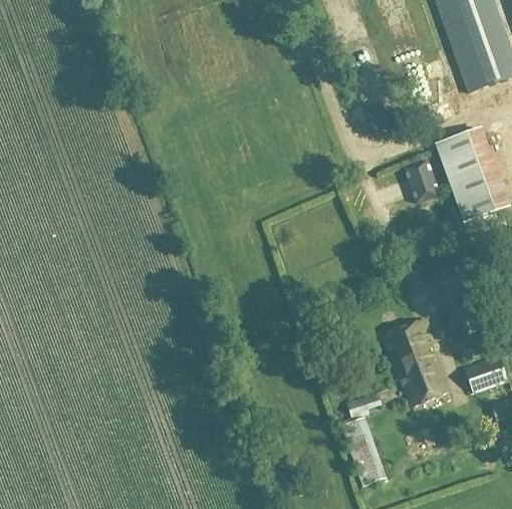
[(511,50),(494,0),(437,0),(469,91),(511,76),(511,50)]
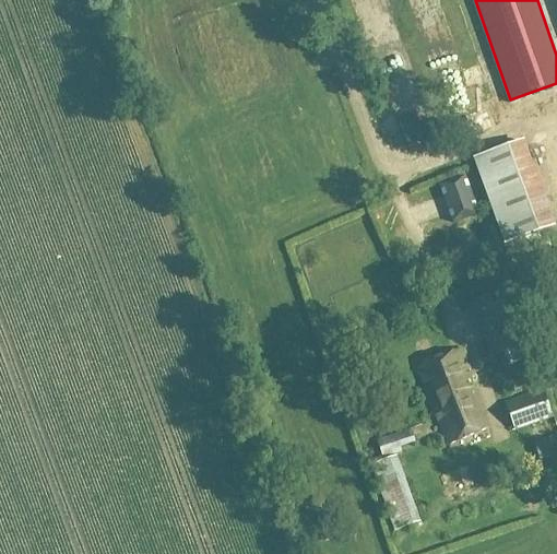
[(555,223),(523,137),(475,154),(507,240),(555,223)]
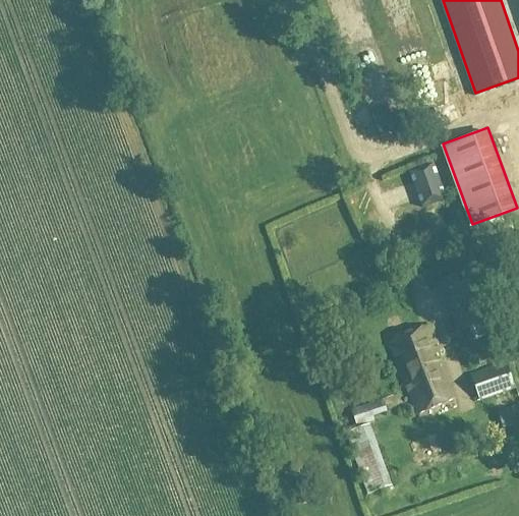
[(518,130),(508,134),(518,167),(518,130)]
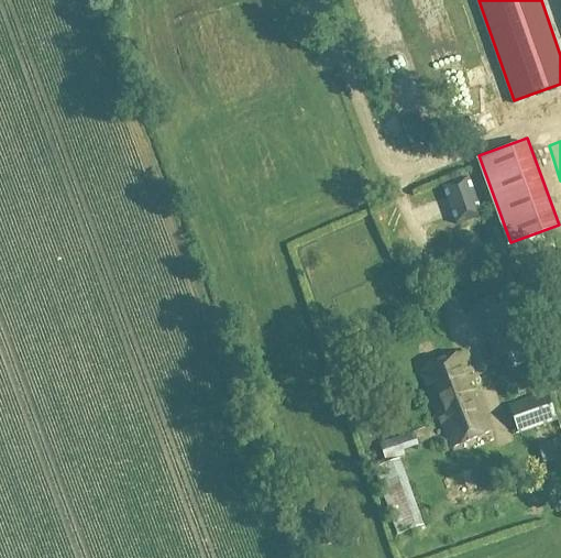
[(539,305),(559,295),(553,285),(534,295),(539,305)]
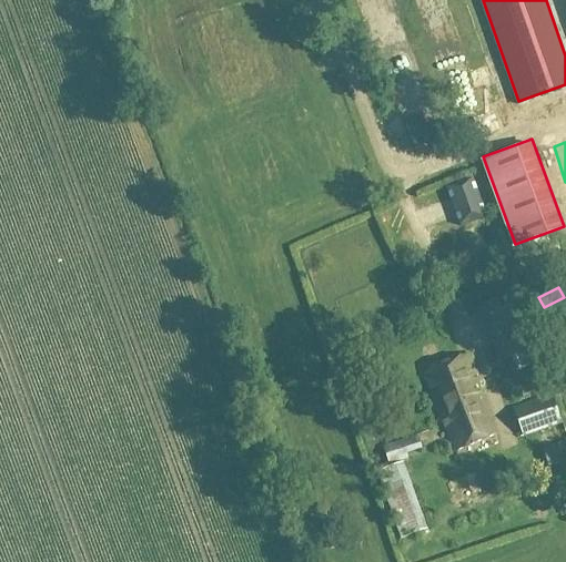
[(501,354),(534,341),(515,292),(482,305),(501,354)]
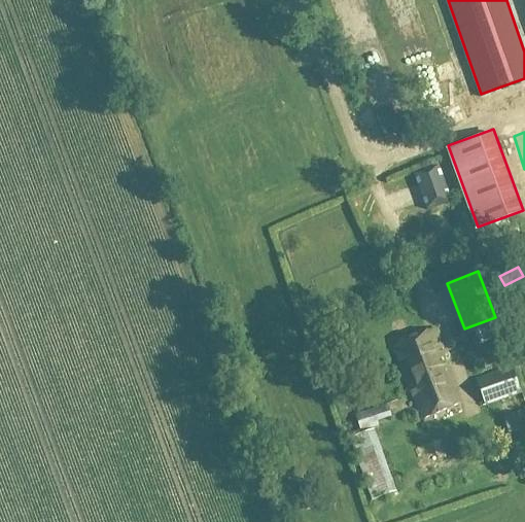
[(441,354),(448,352),(438,325),(395,342),(423,416),(459,402),(441,354)]
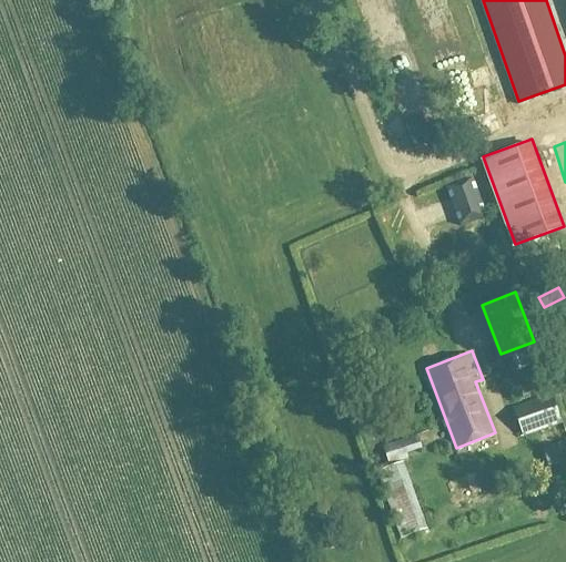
[(524,435),(563,420),(552,391),(514,406),(524,435)]
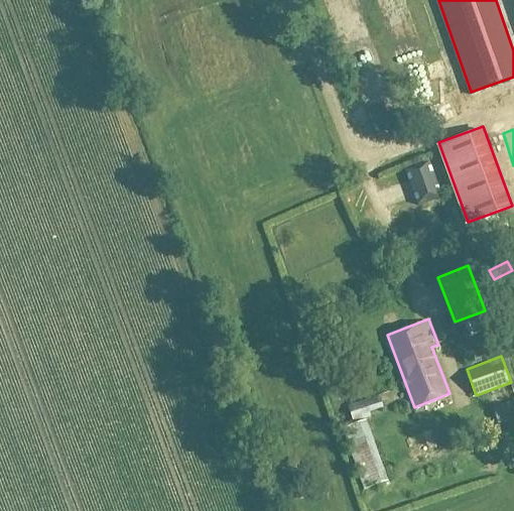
[(513,399),(495,404),(501,421),(513,416),(513,399)]
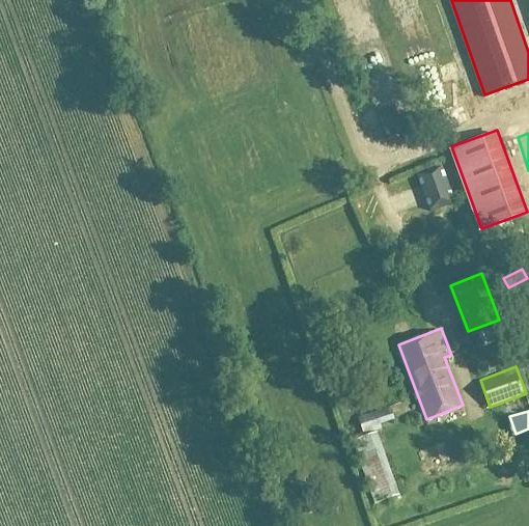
[(377,431),(352,440),(374,503),(399,494),(377,431)]
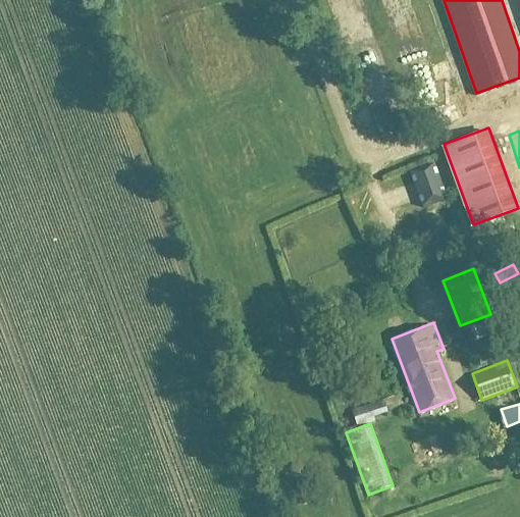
[(420,466),(453,453),(443,431),(410,444),(420,466)]
